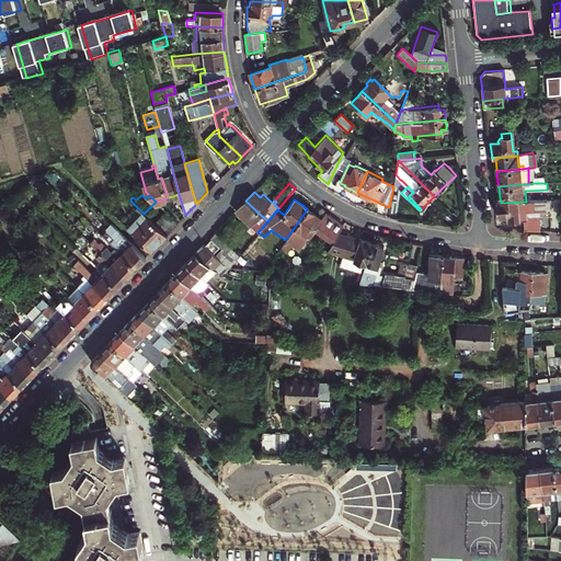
[(240,206),(236,212),(258,232),(267,221),(245,201),(240,206)]
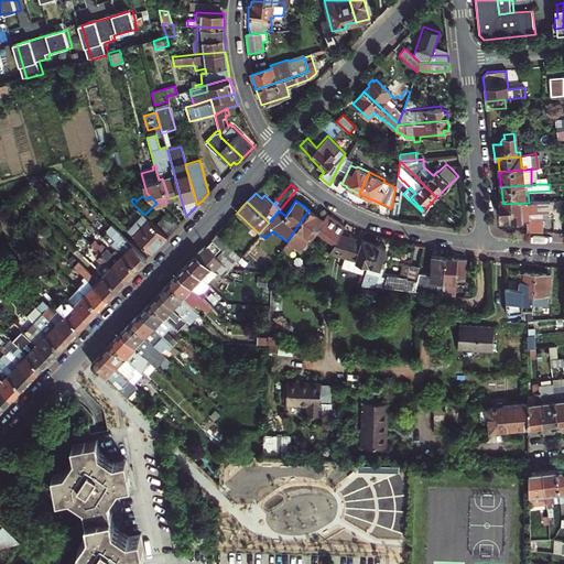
[(503,204),(499,204),(500,214),(500,217),(512,216),(513,220),(527,219),(525,231),(543,232),(544,208),(551,208),(550,202),(529,203),(503,204)]
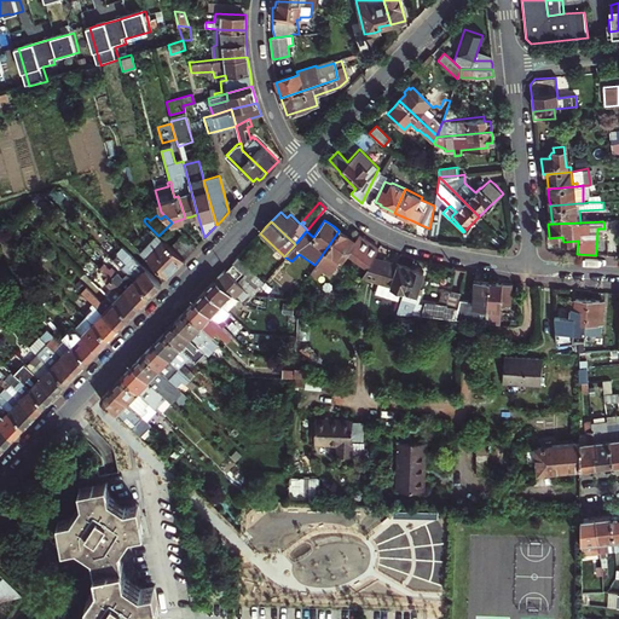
[(348,237),(339,231),(322,255),(314,265),(307,275),(314,279),(319,272),(327,278),(345,254),(368,266),(374,255),(377,249),(358,235),(353,241),(348,237)]
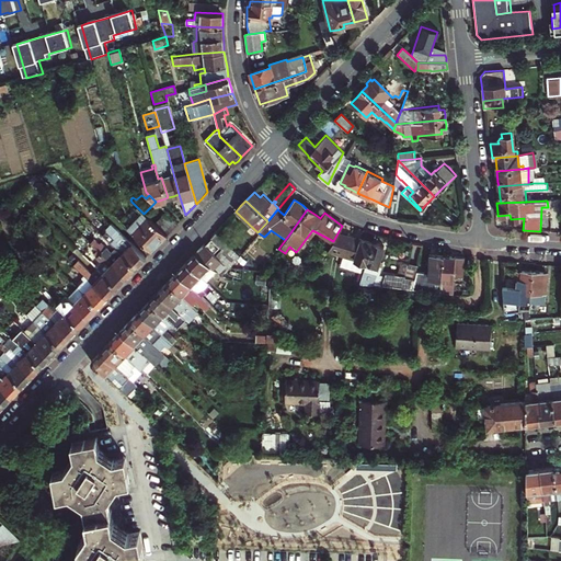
[(153,224),(144,214),(140,210),(125,226),(151,251),(160,242),(167,236),(153,224)]
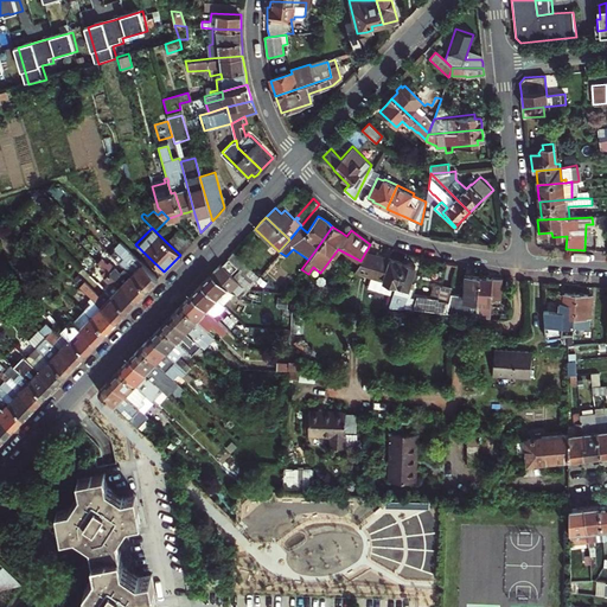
[(179,229),(166,242),(180,255),(186,248),(192,241),(179,229)]
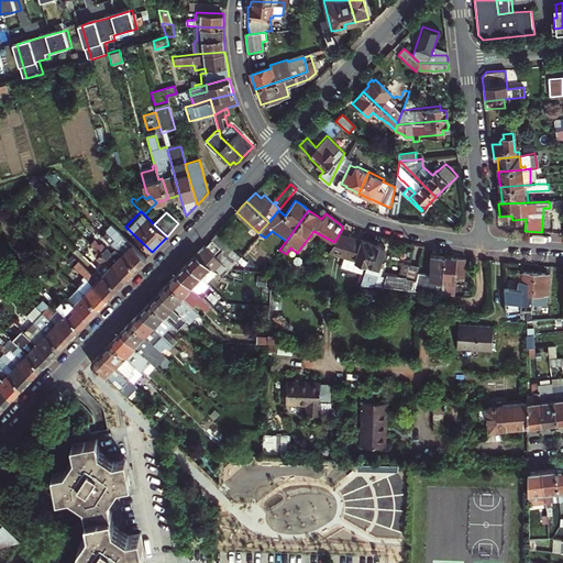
[(145,258),(110,225),(107,229),(107,232),(107,233),(103,236),(114,247),(135,268),(141,263),(145,258)]
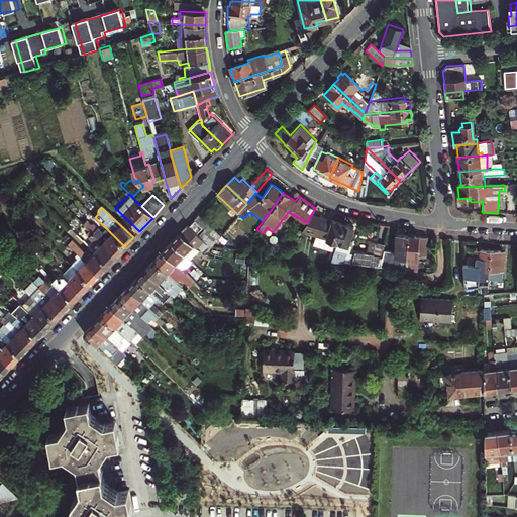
[(205,228),(198,234),(203,239),(210,245),(221,233),(200,212),(194,217),(195,218),(205,228)]
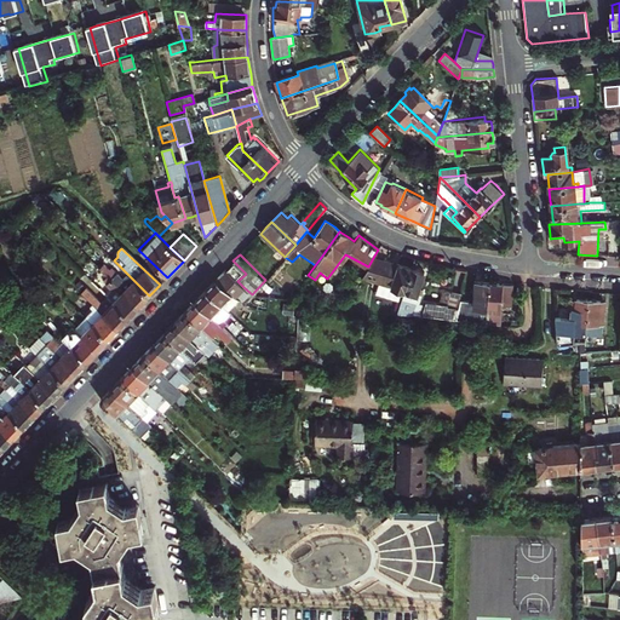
[(399,294),(403,296),(412,267),(406,265),(374,256),(368,267),(362,276),(401,288),(399,294)]
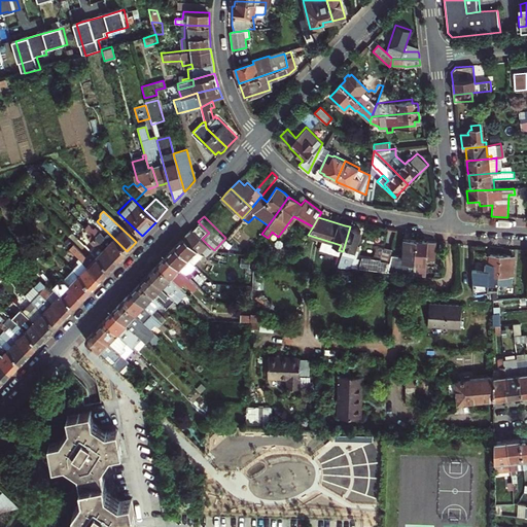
[(123,255),(127,251),(107,232),(103,237),(94,227),(92,229),(85,222),(82,226),(92,235),(118,260),(123,255)]
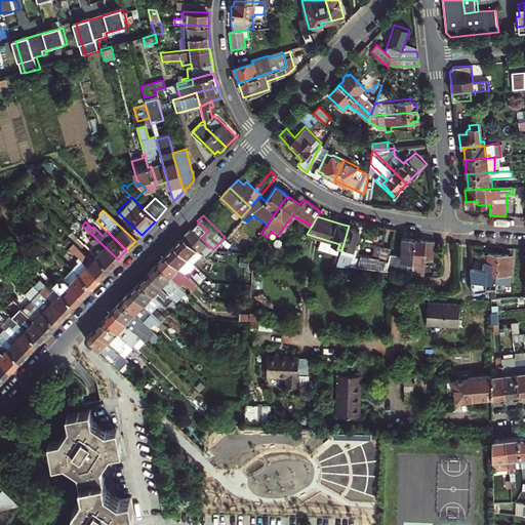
[(191,229),(201,238),(208,232),(198,221),(191,229)]
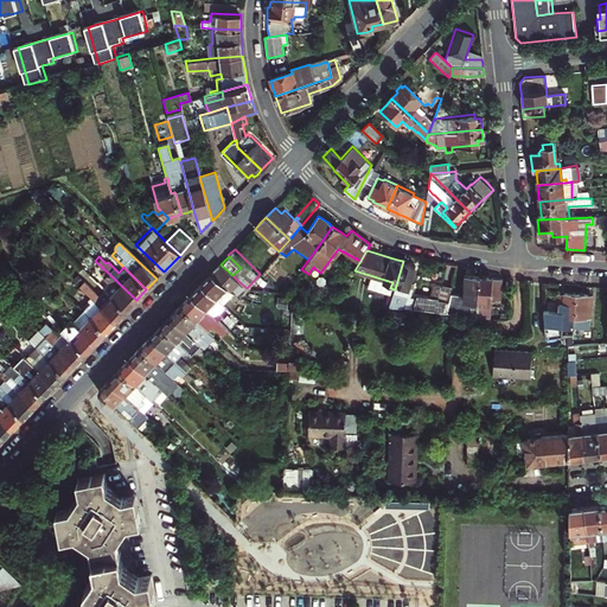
[(411,263),(403,261),(395,289),(390,306),(398,307),(402,293),(410,295),(413,288),(408,287),(415,264),(411,263)]
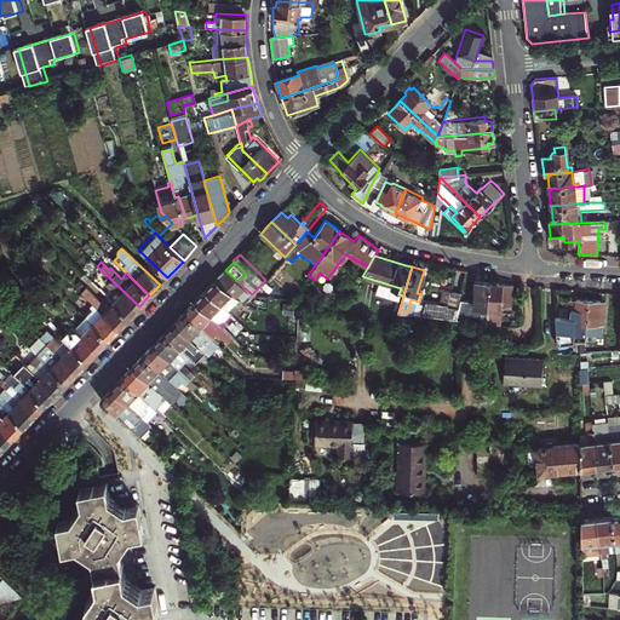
[(206,290),(228,310),(237,299),(235,297),(244,287),(237,281),(225,270),(224,270),(211,285),(206,290)]
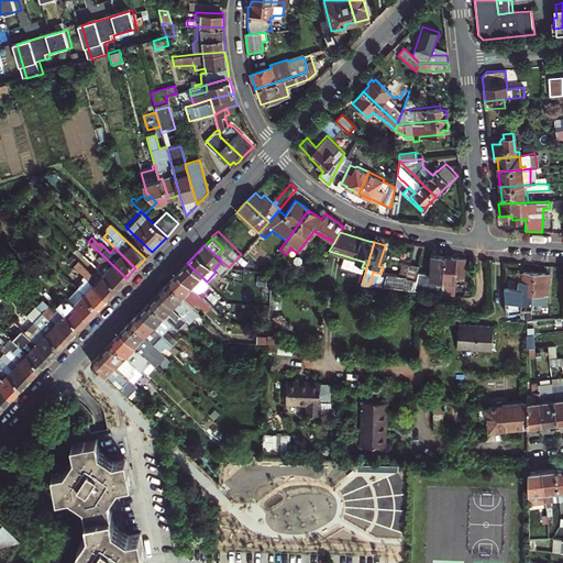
[(102,264),(98,269),(117,288),(122,283),(127,278),(98,251),(92,255),(102,264)]
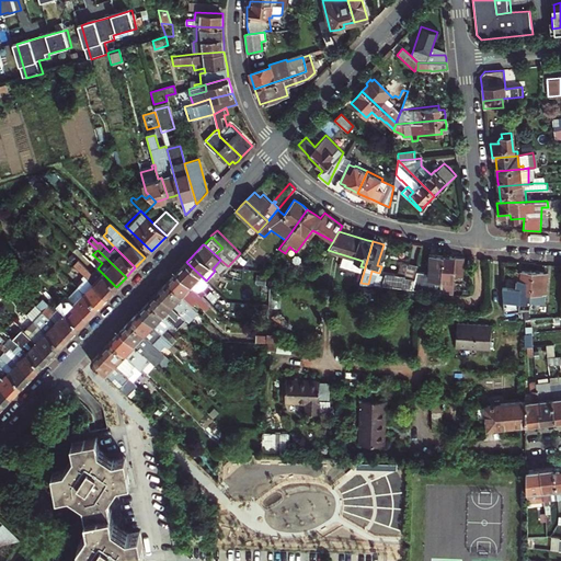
[(413,288),(441,292),(443,256),(437,255),(431,255),(428,279),(424,278),(424,274),(416,273),(413,288)]
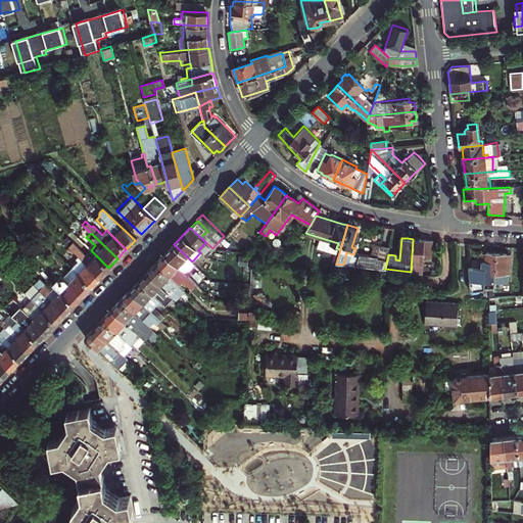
[(426,240),(413,239),(411,272),(422,274),(423,258),(431,258),(432,240),(426,240)]
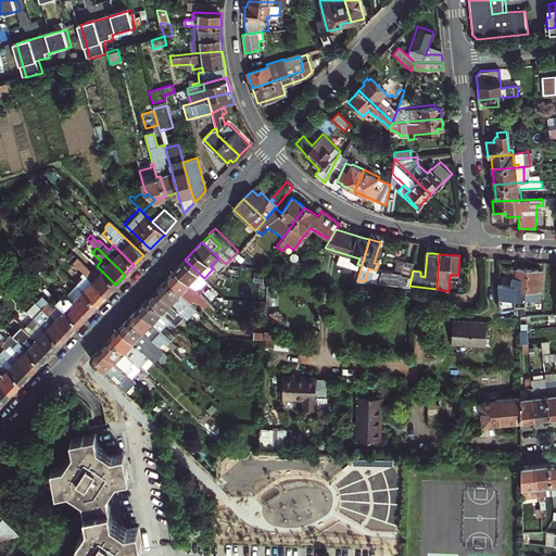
[(84,273),(106,294),(110,290),(115,285),(97,266),(96,265),(89,272),(76,258),(73,262),(84,273)]
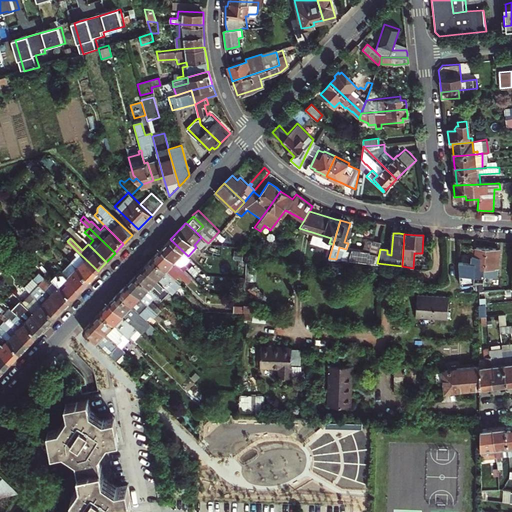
[(189,258),(188,256),(170,239),(165,244),(161,248),(184,270),(187,266),(184,263),(189,258)]
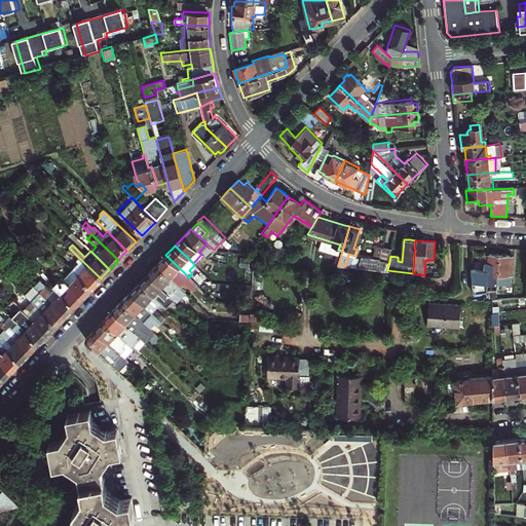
[(390,256),(390,252),(379,250),(375,269),(387,270),(390,256)]
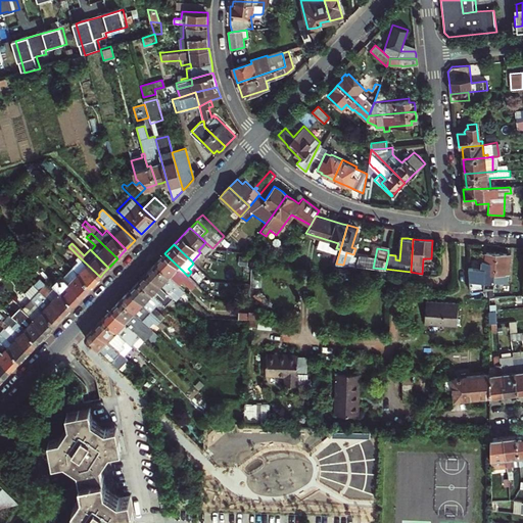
[(360,256),(353,254),(346,252),(343,265),(358,266),(360,256)]
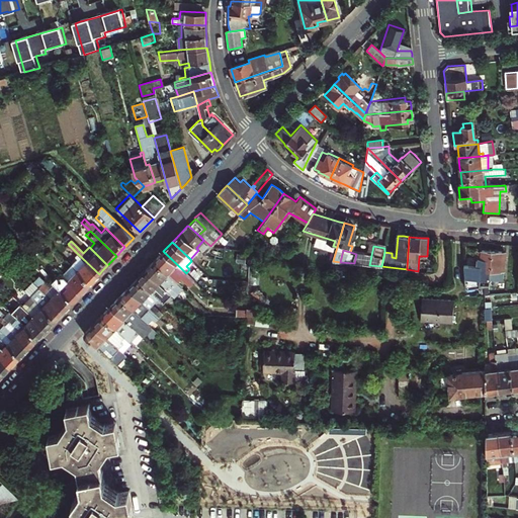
[(159,256),(155,260),(172,277),(177,281),(181,277),(190,285),(194,281),(186,273),(163,251),(159,256)]
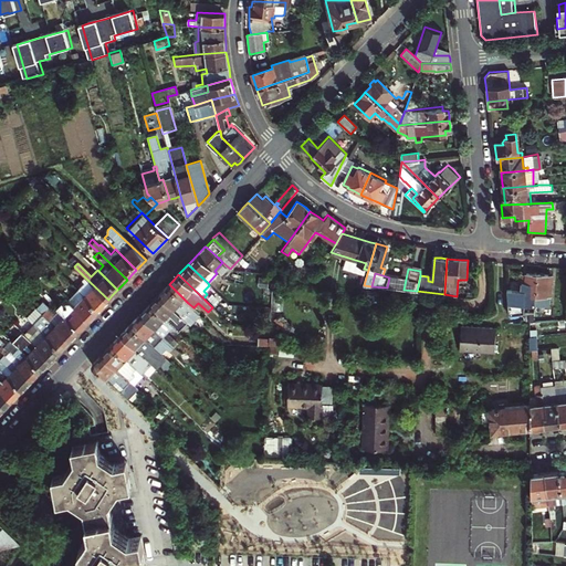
[(535,306),(535,305),(537,276),(528,275),(526,275),(526,276),(521,275),(519,291),(507,290),(509,302),(510,314),(534,313),(535,306)]
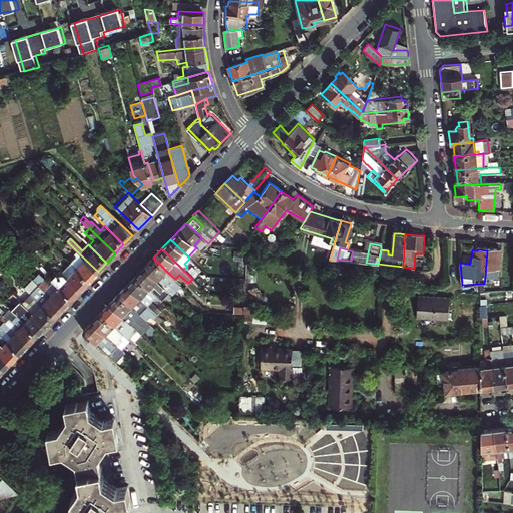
[(487,250),(485,277),(485,278),(498,279),(500,251),(491,250),(487,250)]
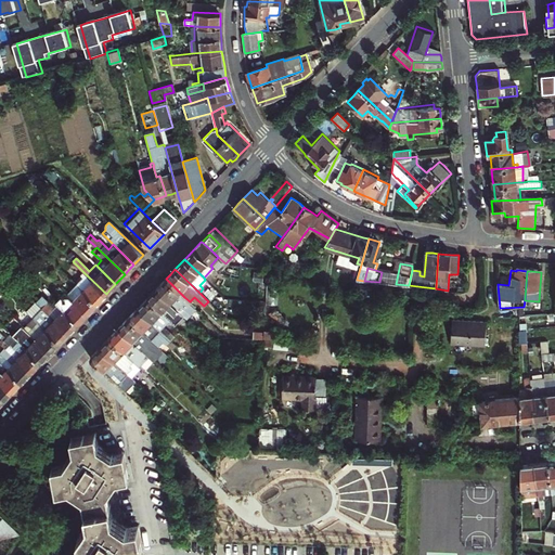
[(76,284),(77,285),(97,304),(101,299),(106,294),(84,272),(80,274),(82,278),(76,284)]
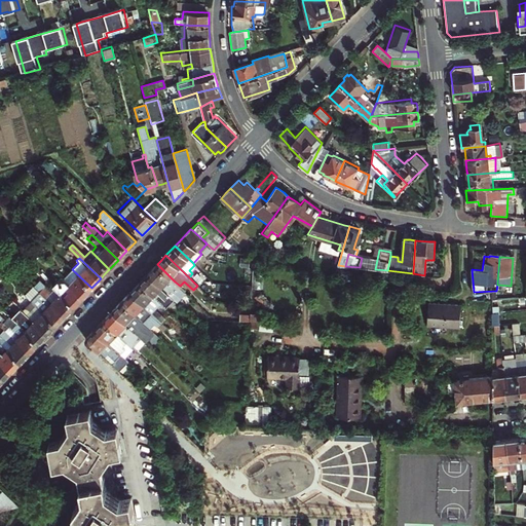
[(148,273),(174,298),(177,301),(185,292),(180,286),(175,282),(157,264),(153,267),(148,273)]
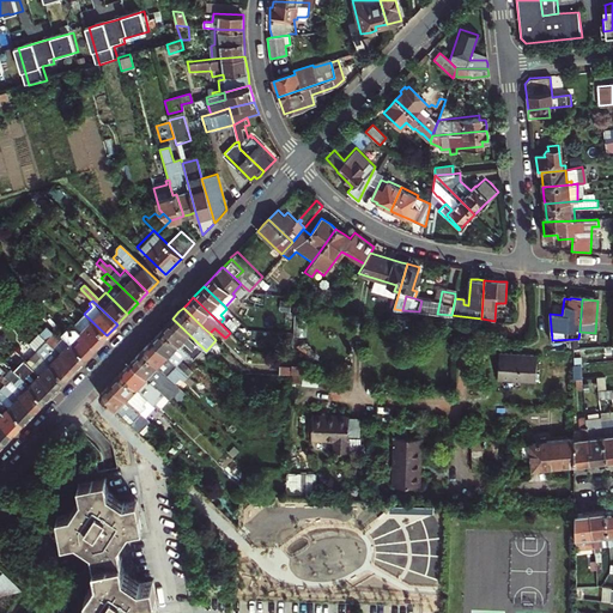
[(74,326),(96,346),(102,340),(107,335),(85,315),(74,326)]
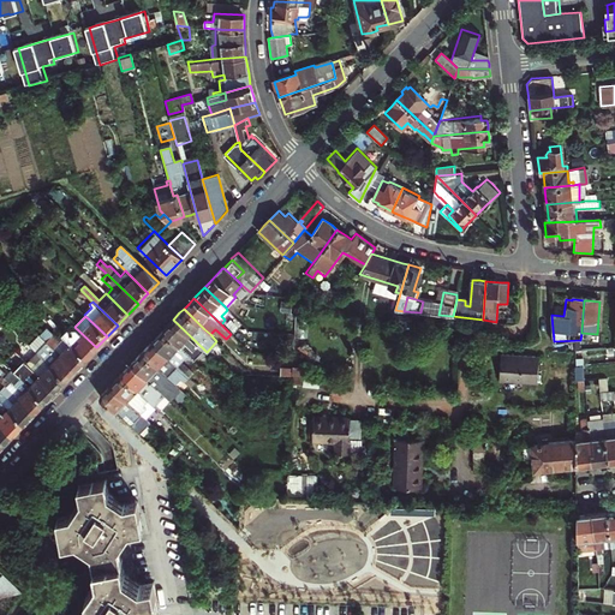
[(198,352),(203,348),(173,320),(169,324),(162,330),(187,354),(192,359),(198,352)]
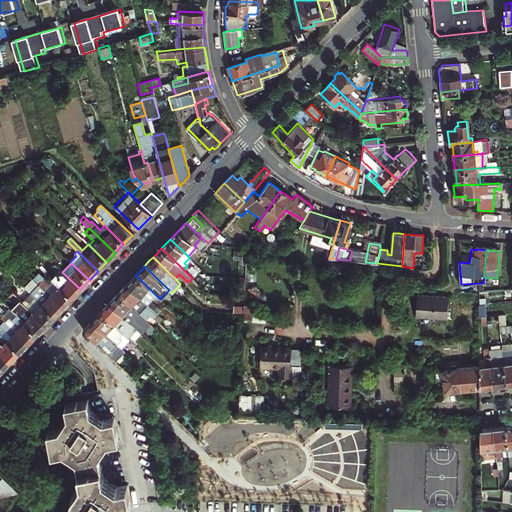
[(39,284),(62,307),(67,303),(72,298),(54,281),(53,280),(51,282),(46,278),(41,272),(33,279),(39,284)]
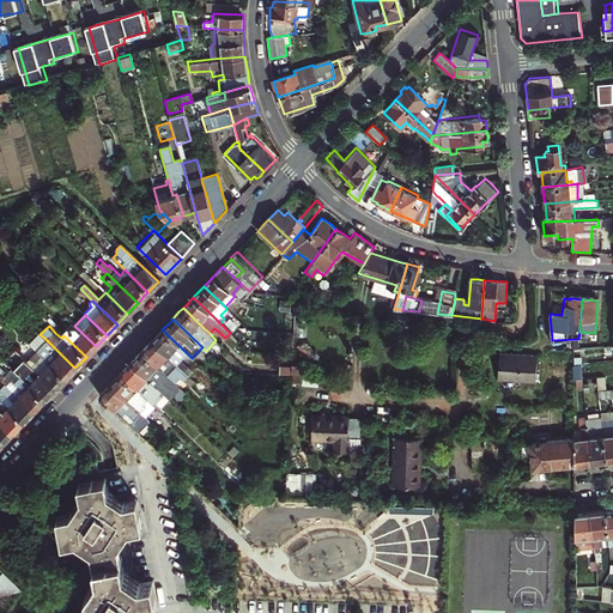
[(74,326),(65,337),(86,357),(90,352),(96,346),(74,326)]
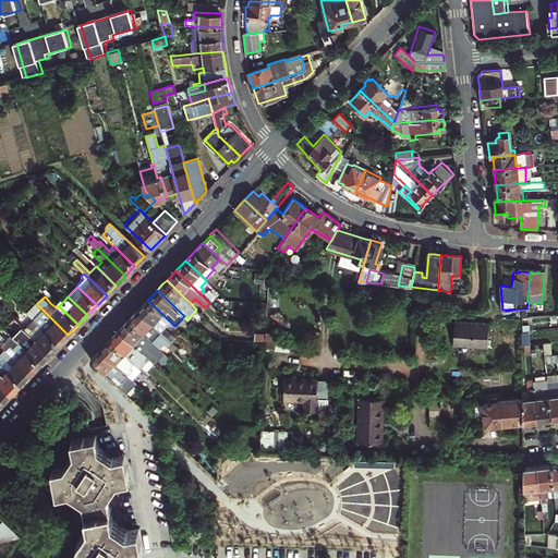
[(170,322),(147,300),(144,304),(138,310),(166,337),(171,341),(174,338),(164,328),(170,322)]
